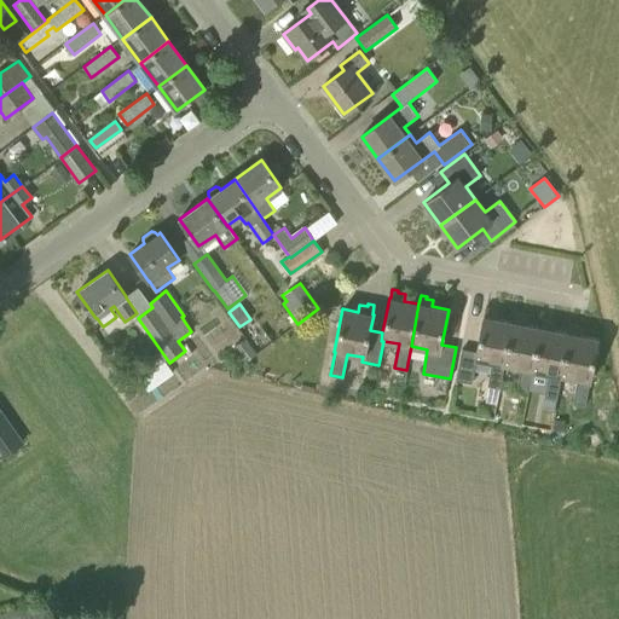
[(504,365),(513,322),(497,319),(498,313),(491,312),(492,308),(485,307),(484,317),(484,316),(476,352),(462,348),(456,380),(472,382),(476,359),(492,362),(487,386),(499,388),(504,364),(504,365)]
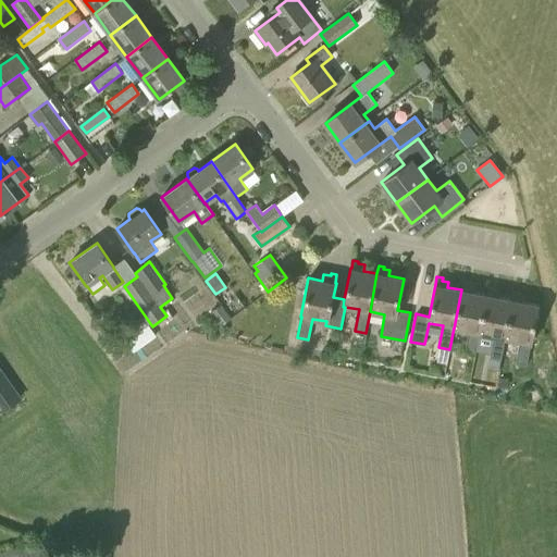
[(468,331),(465,353),(475,355),(479,333),(486,295),(472,292),(473,286),(468,285),(468,283),(462,282),(461,289),(454,329),(468,331)]
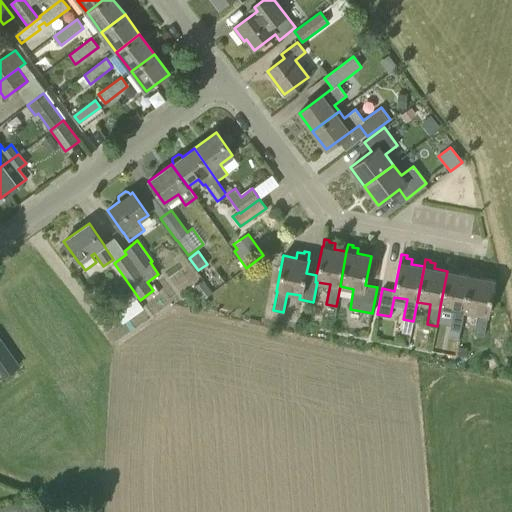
[(464,311),(470,275),(458,273),(459,268),(453,267),(454,265),(448,264),(447,271),(440,306),(454,309),(451,328),(460,330),(464,311)]
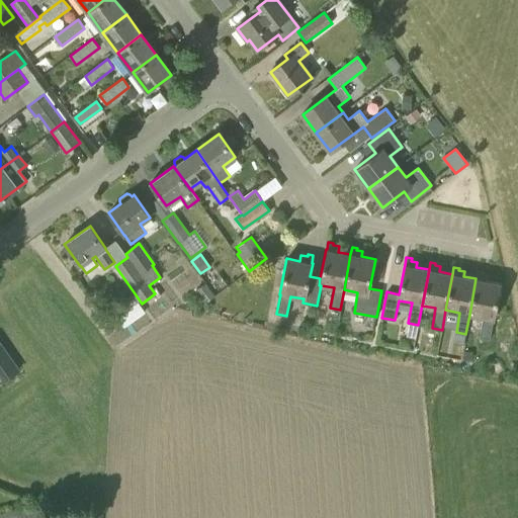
[(469,315),(484,317),(480,337),(490,339),(494,320),(494,319),(502,321),(505,309),(496,308),(501,283),(488,281),(489,275),(483,274),(483,272),(478,271),(476,278),(469,315)]
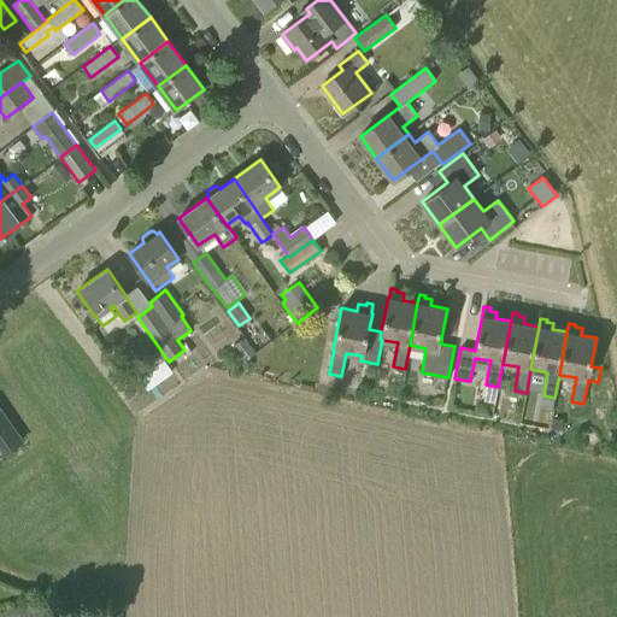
[(245,360),(256,352),(245,336),(233,346),(245,360)]
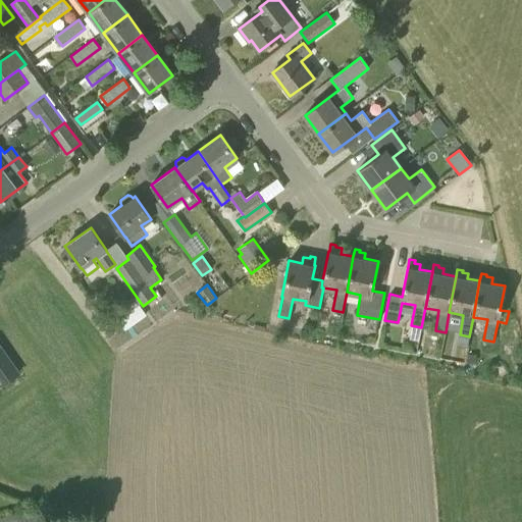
[(139,305),(118,319),(125,329),(146,315),(139,305)]
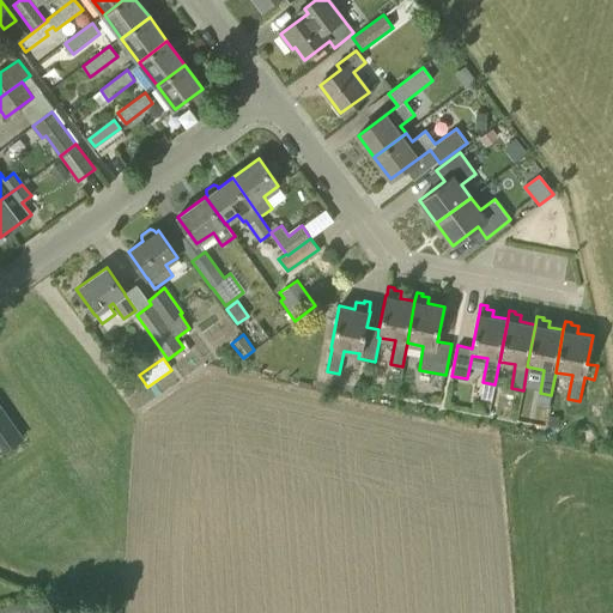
[(0,453),(1,455),(24,438),(0,404),(0,453)]
